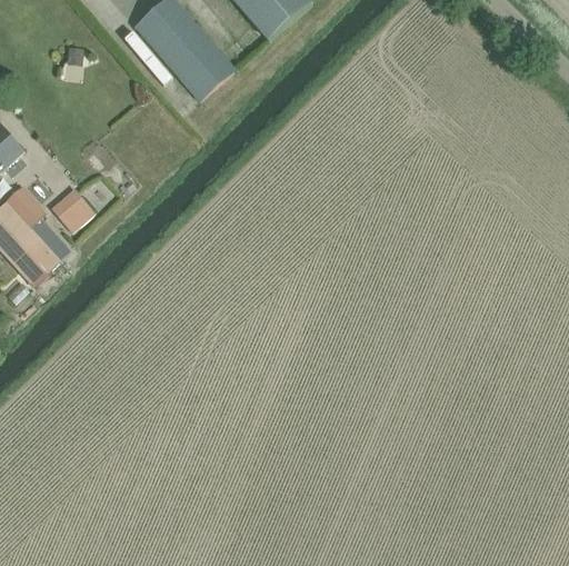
[(237,69),(177,0),(172,0),(140,28),(202,99),(237,69)]
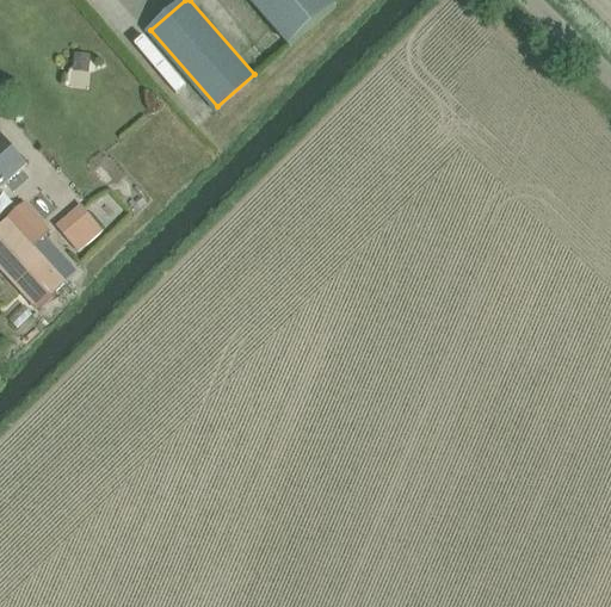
[(252,0),(290,44),(337,4),(333,0),(252,0)]
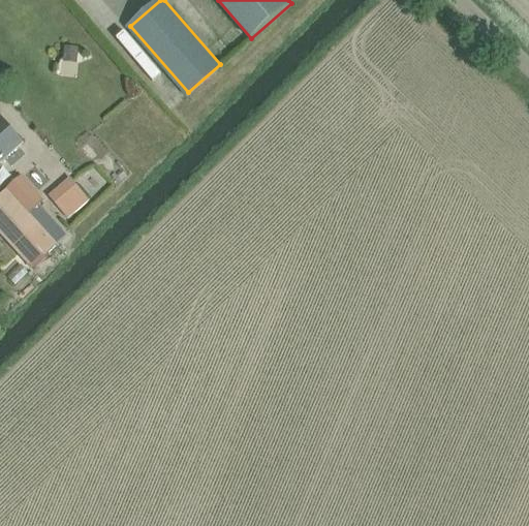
[(75,62),(78,45),(64,43),(61,60),(75,62)]
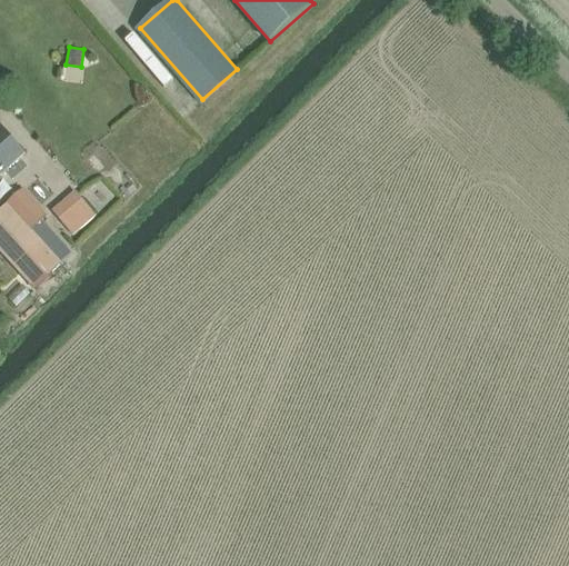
[(0,126),(0,172),(23,152),(0,126)]
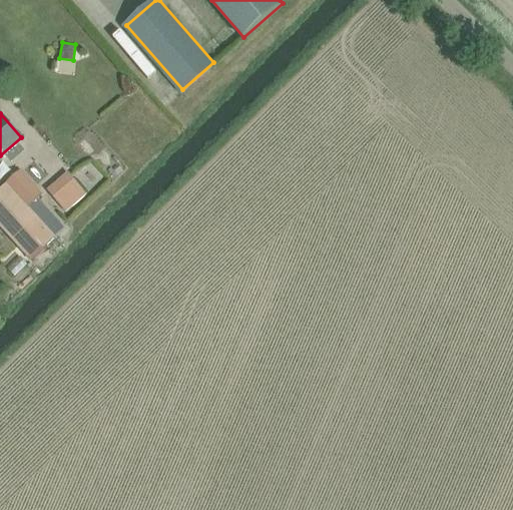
[(21,167),(8,179),(31,206),(48,227),(55,235),(56,233),(50,226),(59,218),(39,196),(44,192),(21,167)]
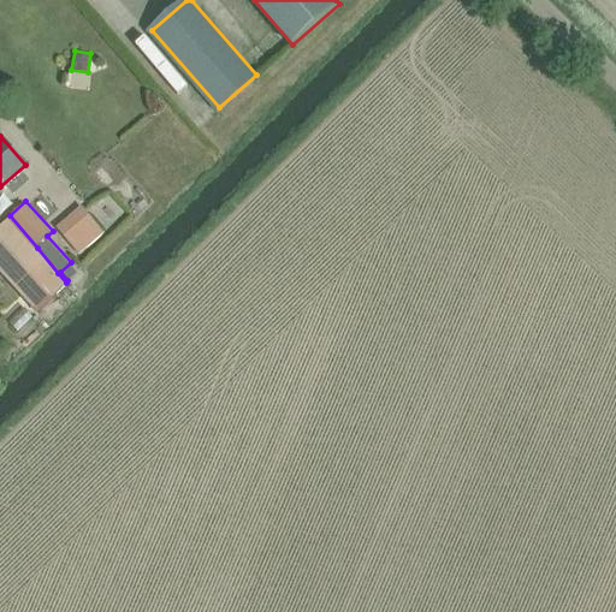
[(106,231),(82,203),(58,225),(81,253),(106,231)]
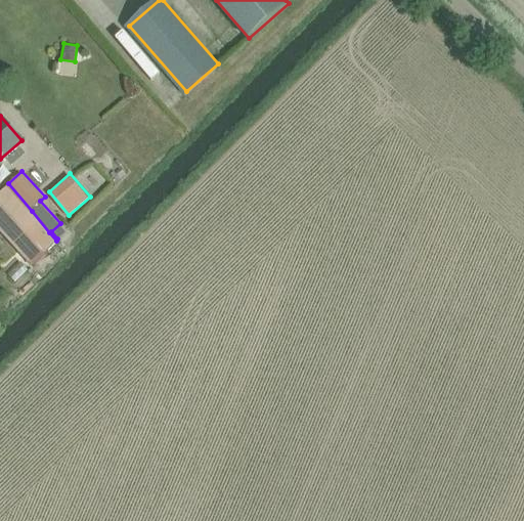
[(0,190),(0,227),(33,262),(56,241),(49,232),(32,211),(8,183),(0,190)]
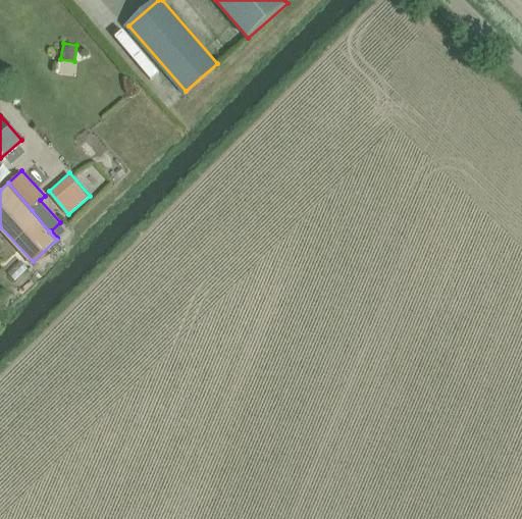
All buildings are outlined.
